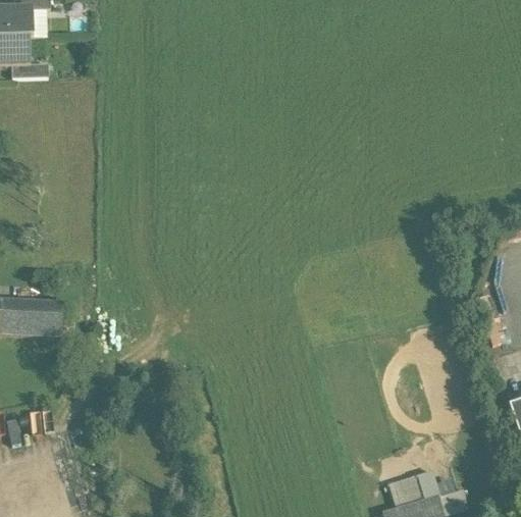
[(14,0),(14,8),(33,8),(33,9),(51,9),(51,0),(14,0)]
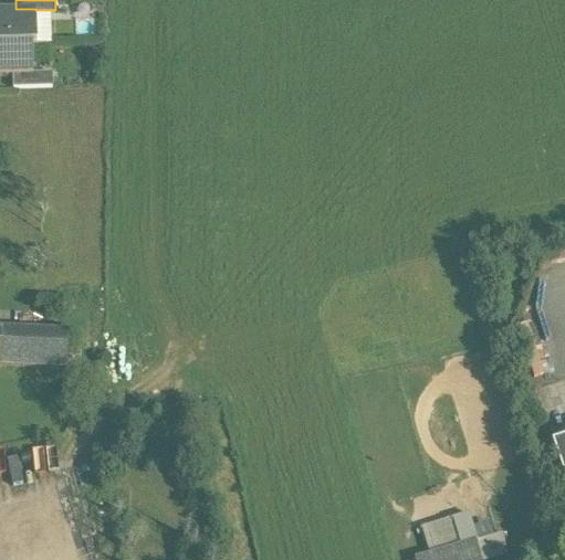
[(16,9),(0,9),(0,71),(13,71),(32,71),(32,70),(32,41),(37,41),(35,10),(35,9),(16,9)]
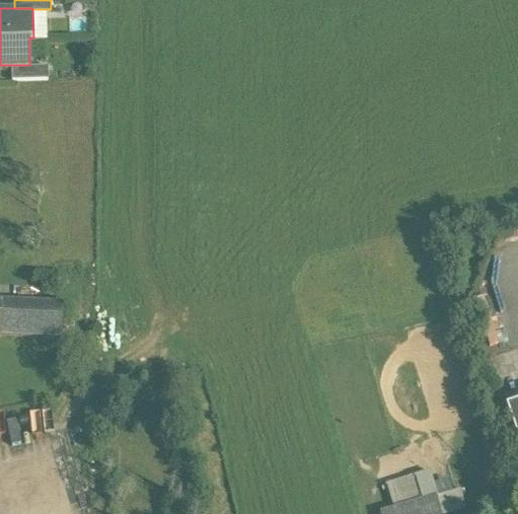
[(29,65),(12,65),(12,77),(49,76),(49,63),(29,64),(29,65)]
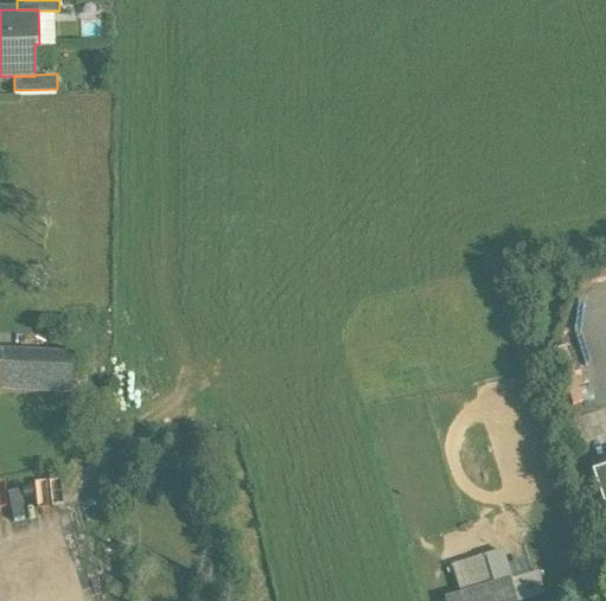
[(72,353),(0,350),(0,356),(0,388),(71,392),(72,353)]
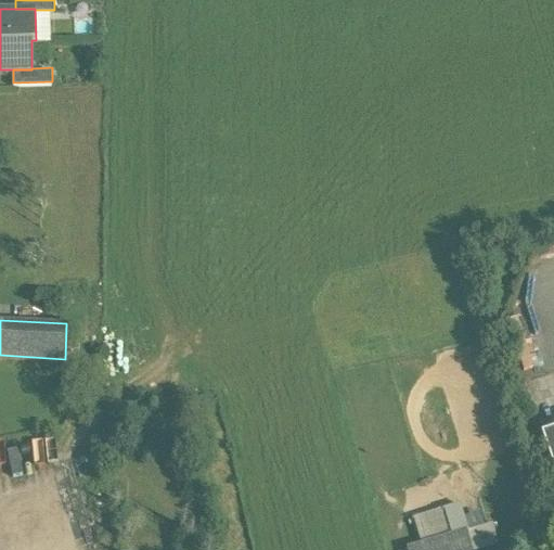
[(553,426),(541,432),(553,470),(553,426)]
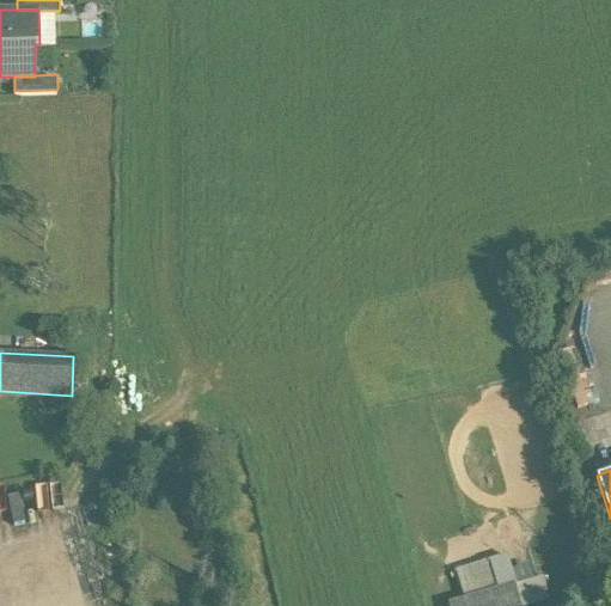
[(492,554),(457,564),(466,594),(500,583),(492,554)]
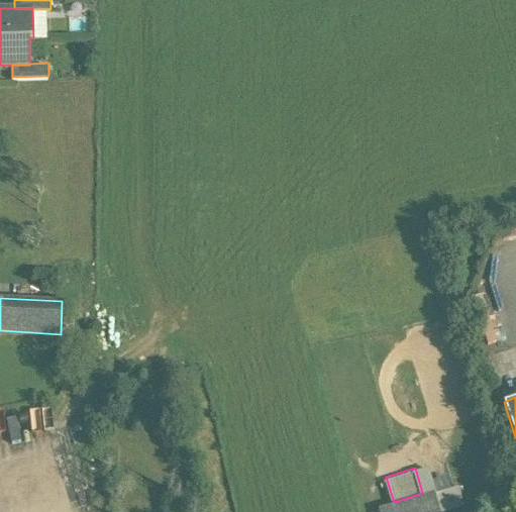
[(465,503),(458,485),(434,490),(441,511),(465,503)]
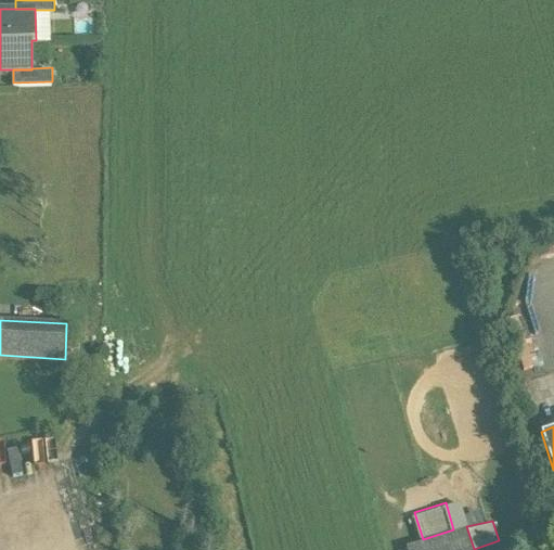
[(473,549),(466,526),(407,545),(408,549),(473,549)]
